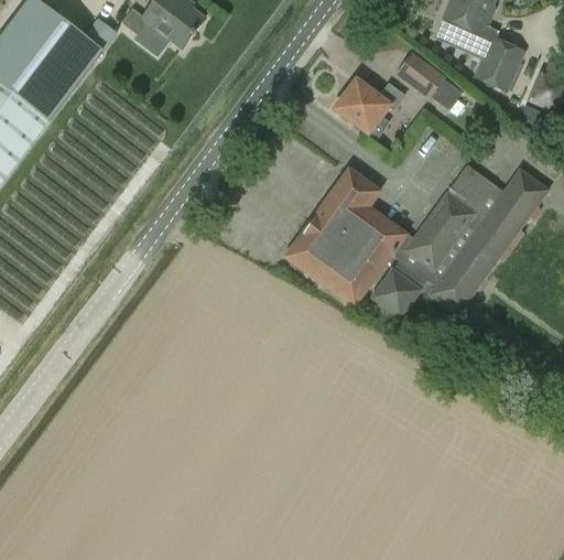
[(0,82),(49,119),(93,62),(102,50),(84,35),(36,0),(26,0),(0,35),(0,82)]
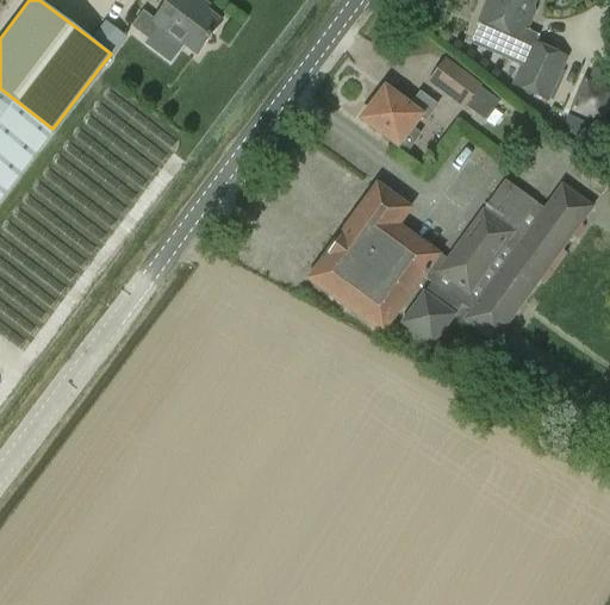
[(148,36),(157,23),(195,51),(222,18),(197,0),(166,0),(153,18),(143,10),(132,23),(148,36)]
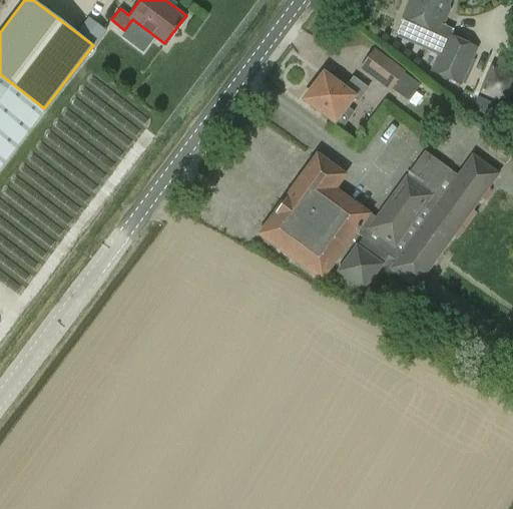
[(443,11),(447,0),(409,0),(403,14),(438,30),(446,13),(443,11)]
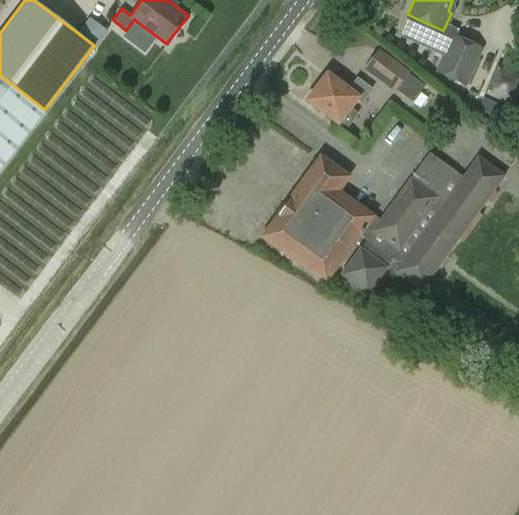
[(452,31),(435,70),(466,84),(468,78),(476,82),(486,60),(478,58),(484,46),(452,31)]
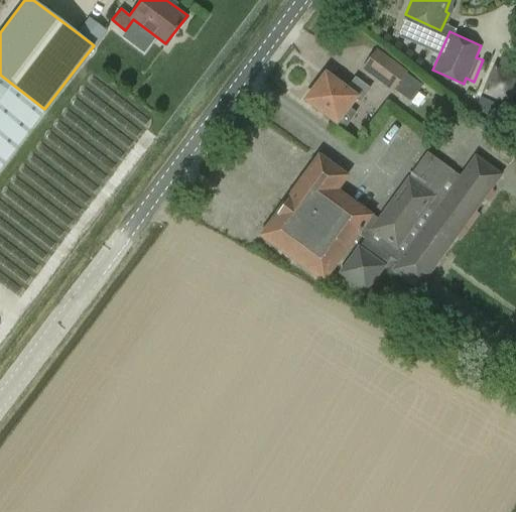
[(360,67),(402,95),(416,74),(374,45),(360,67)]
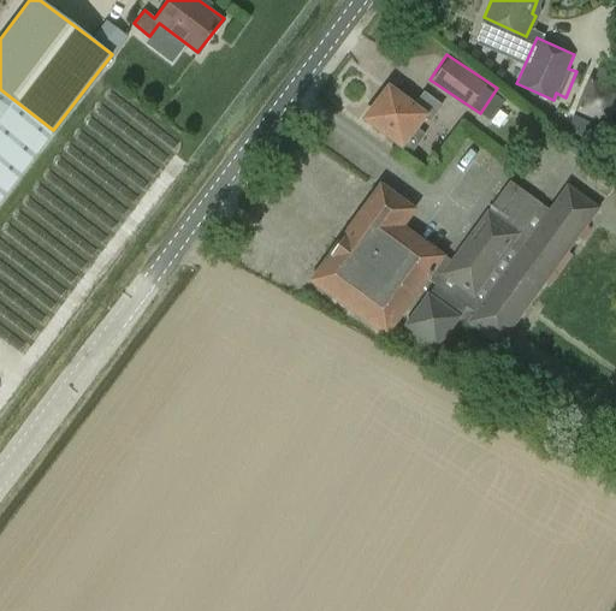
[(606,120),(615,104),(615,72),(605,66),(582,106),(606,120)]
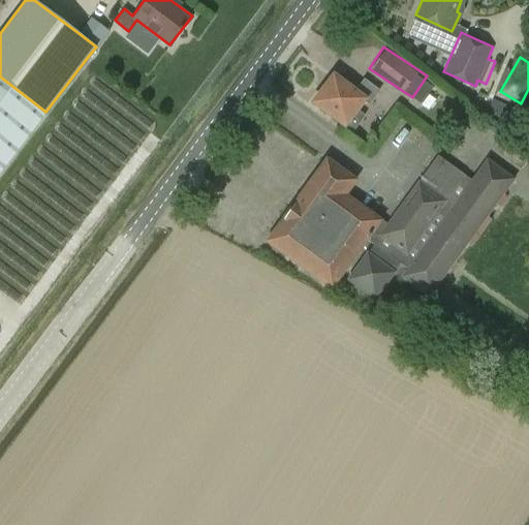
[(344,123),(363,99),(369,103),(380,89),(364,76),(353,90),(334,75),(314,100),(330,113),(344,123)]
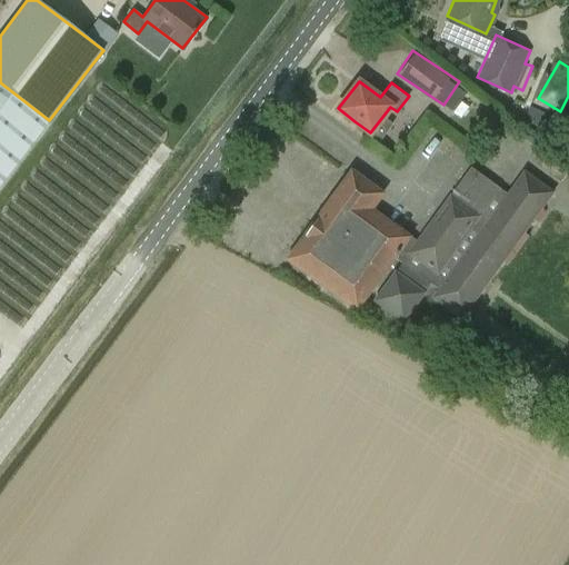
[(0,82),(0,185),(49,120),(0,82)]
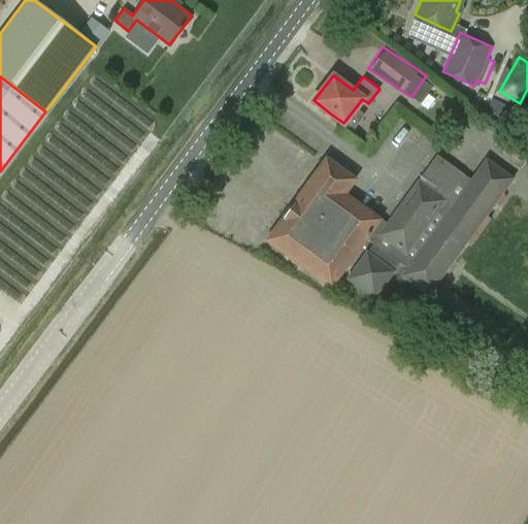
[(492,115),(485,124),(497,133),(504,124),(492,115)]
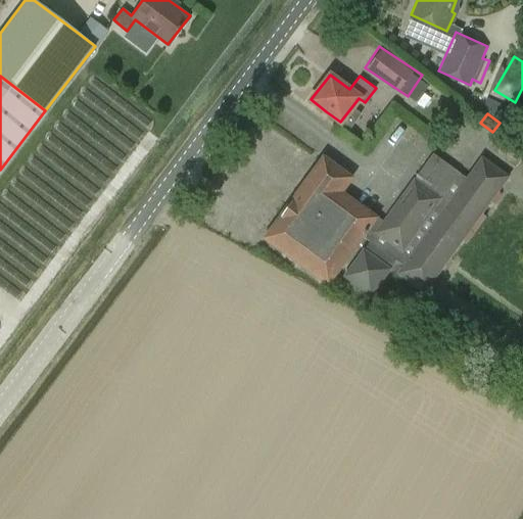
[(508,175),(481,155),(466,176),(432,151),(414,177),(382,222),(375,217),(340,191),(350,177),(323,156),(265,237),(328,282),(362,234),(370,240),(343,275),(371,294),(395,258),(402,264),(396,272),(424,291),(482,209),(508,175)]
